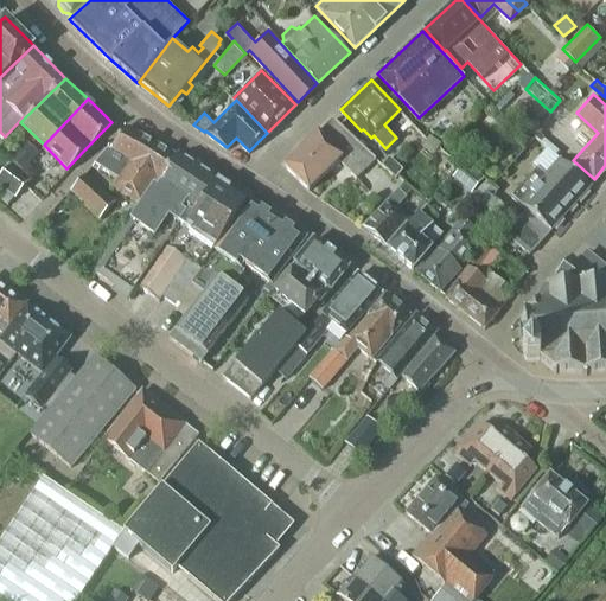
[(376,155),(333,116),(318,132),(318,130),(285,164),(308,187),(338,158),(356,176),(376,155)]
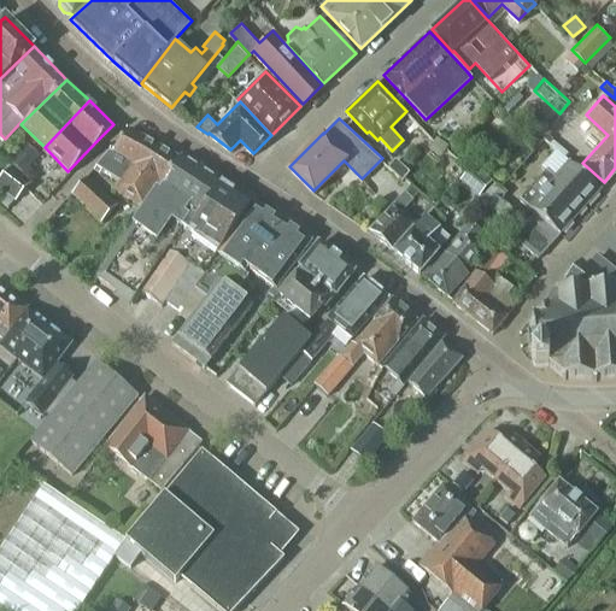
[(119,178),(147,137),(127,127),(112,148),(110,148),(97,164),(119,178)]
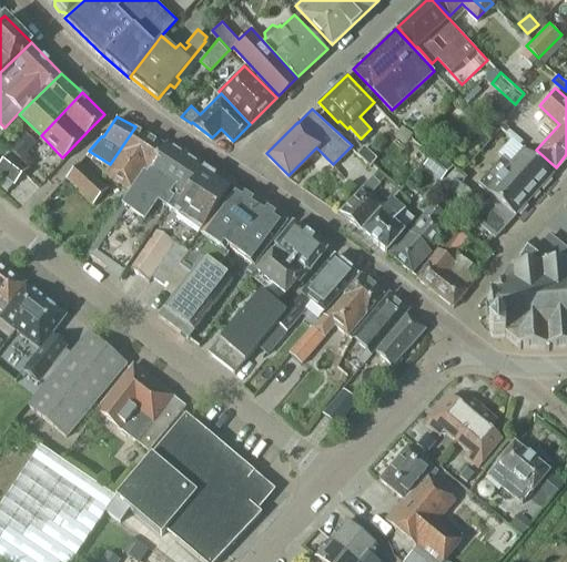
[(522,143),(525,139),(504,122),(500,125),(522,143)]
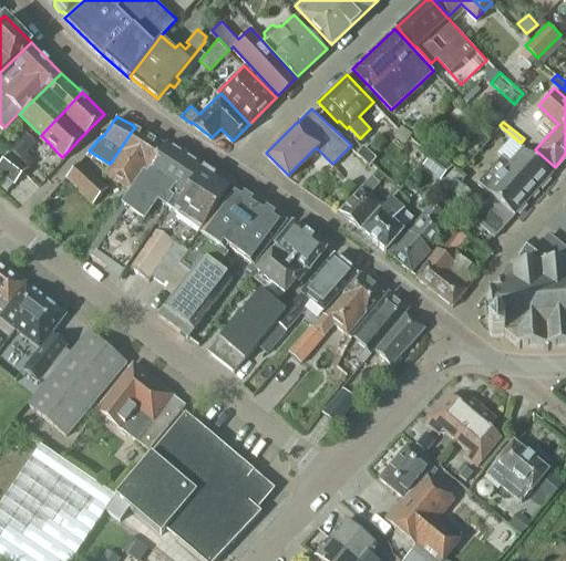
[(147,177),(165,144),(135,126),(110,164),(105,170),(132,189),(144,174),(147,177)]
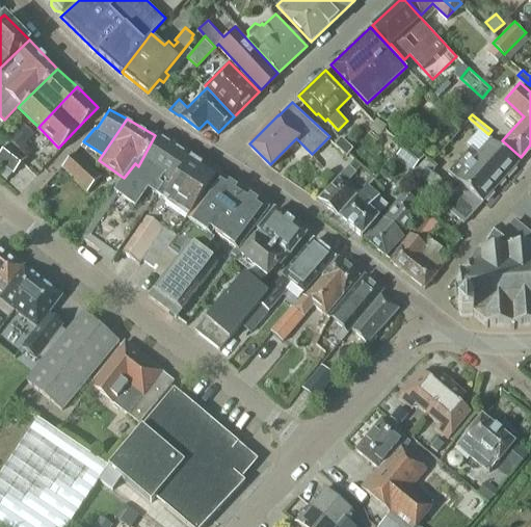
[(10,139),(9,141),(19,150),(20,148),(34,132),(24,122),(9,138),(10,139)]
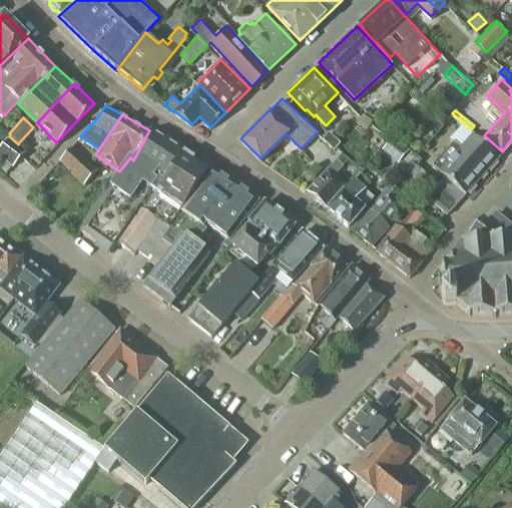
[(169,172),(184,151),(165,138),(164,139),(149,130),(133,160),(130,157),(119,171),(80,229),(110,250),(116,240),(158,177),(162,179),(168,172),(169,172)]
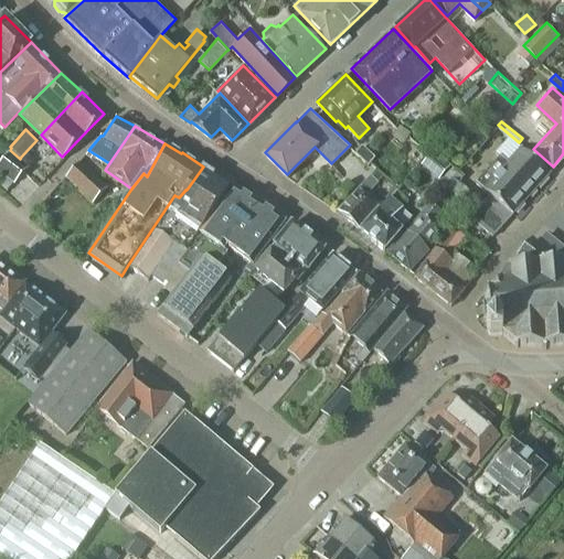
[(550,171),(521,146),(508,161),(500,153),(476,180),(511,213),(550,171)]
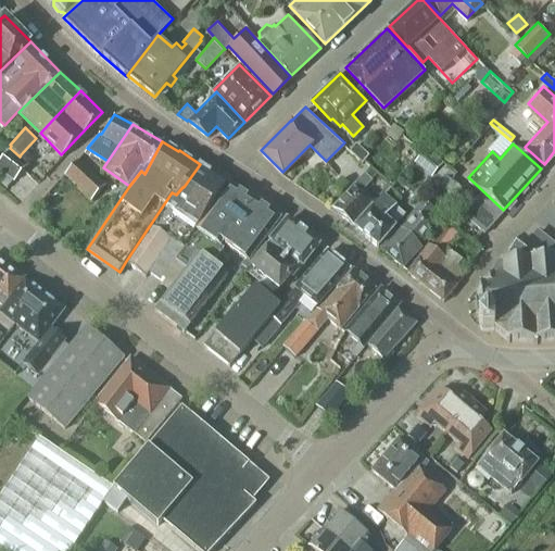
[(431,175),(444,161),(427,146),(414,159),(431,175)]
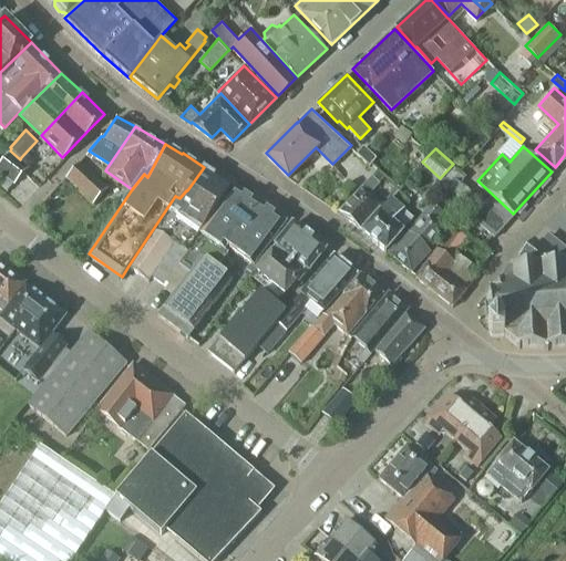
[(21,157),(20,159),(10,151),(0,160),(0,170),(6,176),(14,183),(30,165),(21,157)]
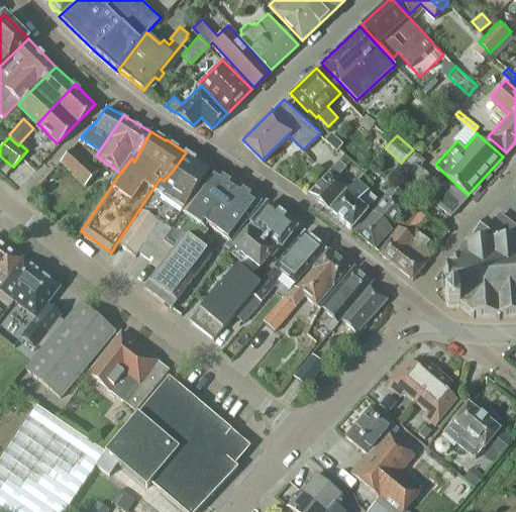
[(90,166),(93,163),(73,145),(59,162),(73,173),(84,160),(90,166)]
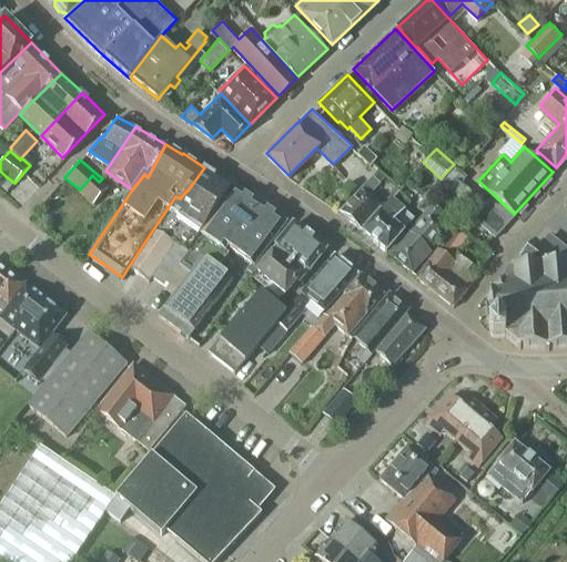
[(455,165),(449,172),(442,182),(459,195),(467,186),(461,181),(466,174),(455,165)]
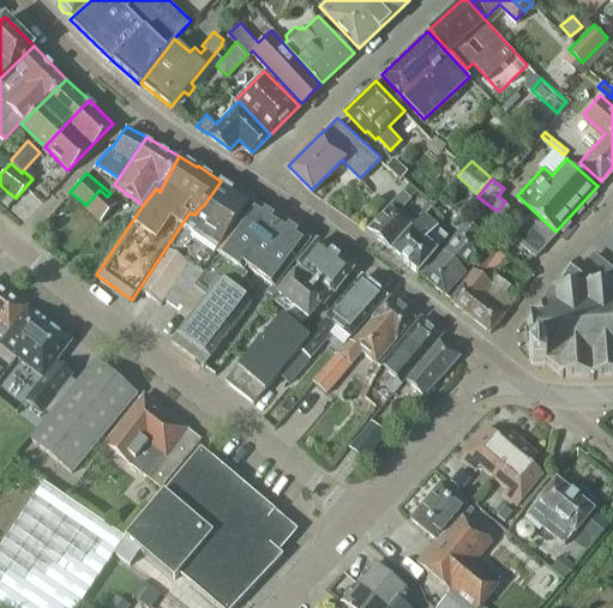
[(402,187),(401,187),(408,193),(415,186),(408,180),(402,187)]
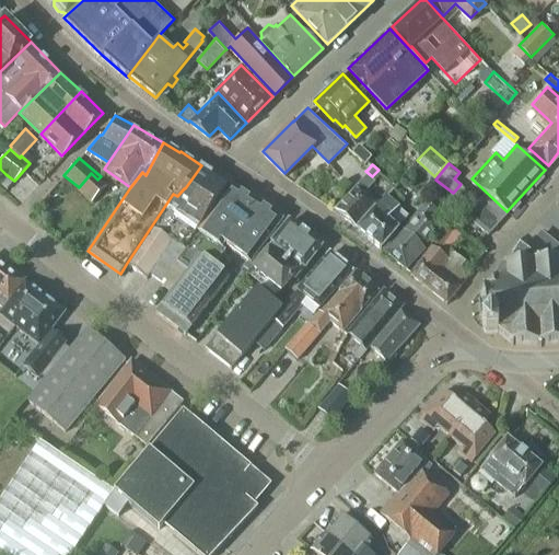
[(176,259),(229,183),(201,165),(185,188),(184,188),(177,196),(173,194),(127,263),(147,275),(150,270),(161,279),(176,259)]
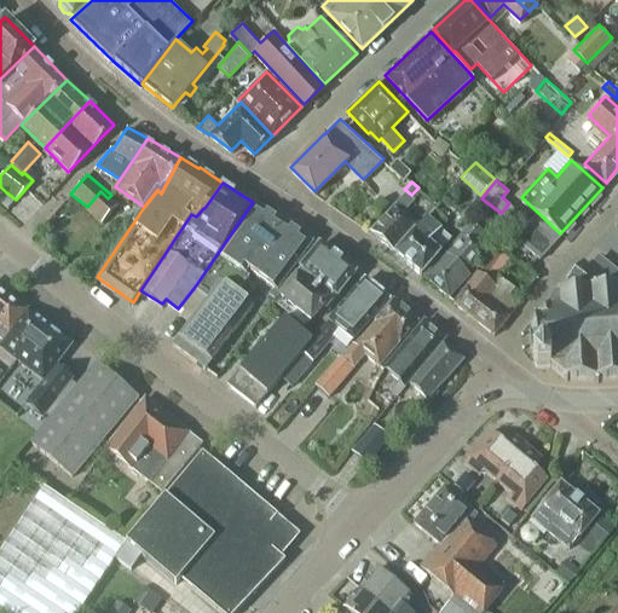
[(394,200),(369,229),(394,249),(417,223),(403,209),(414,197),(411,195),(404,189),(394,200)]
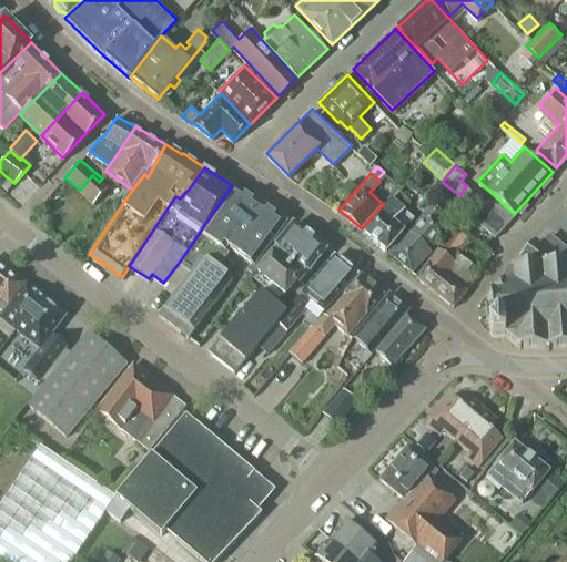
[(109,185),(102,179),(99,182),(92,175),(80,190),(93,202),(109,185)]
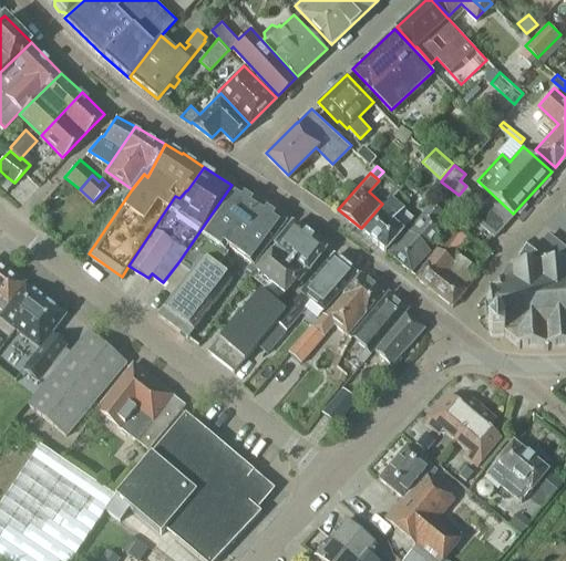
[(0,184),(8,190),(14,183),(6,176),(0,183),(0,184)]
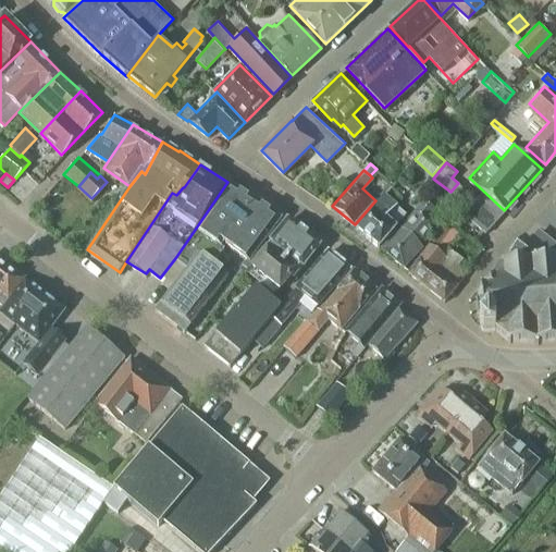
[(175,258),(160,278),(159,280),(170,287),(155,308),(184,330),(227,272),(214,261),(224,247),(222,245),(224,242),(248,260),(281,217),(252,198),(227,182),(175,258)]
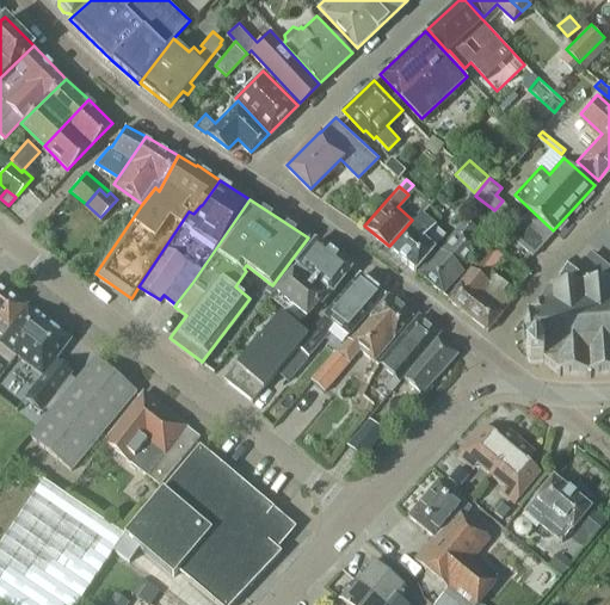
[(423,210),(390,247),(416,269),(448,230),(447,229),(436,221),(423,210)]
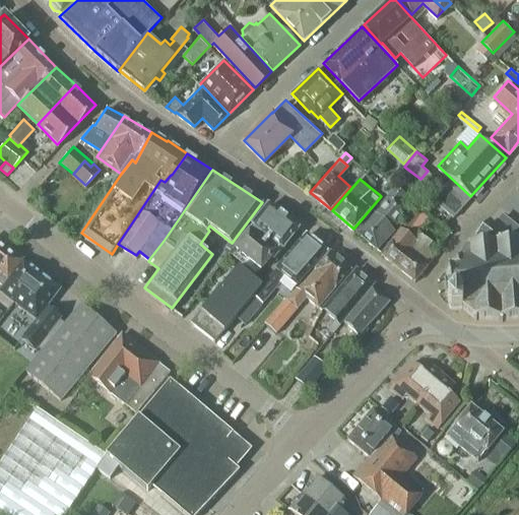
[(377,248),(394,228),(392,227),(405,211),(396,203),(405,192),(394,182),(391,186),(393,188),(357,231),(377,248)]
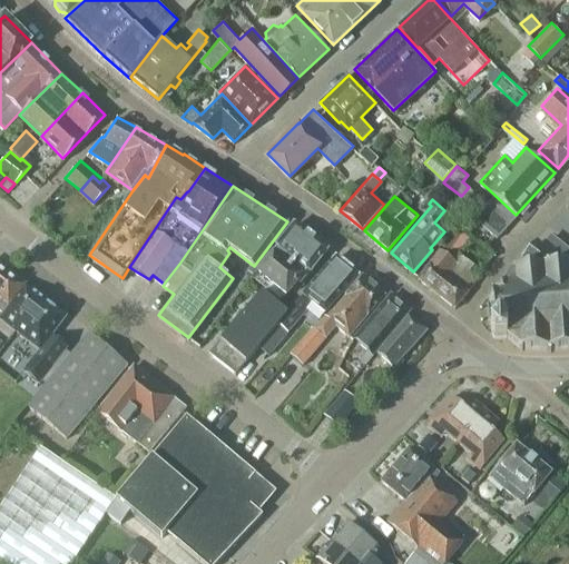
[(497,236),(509,223),(488,204),(476,217),(497,236)]
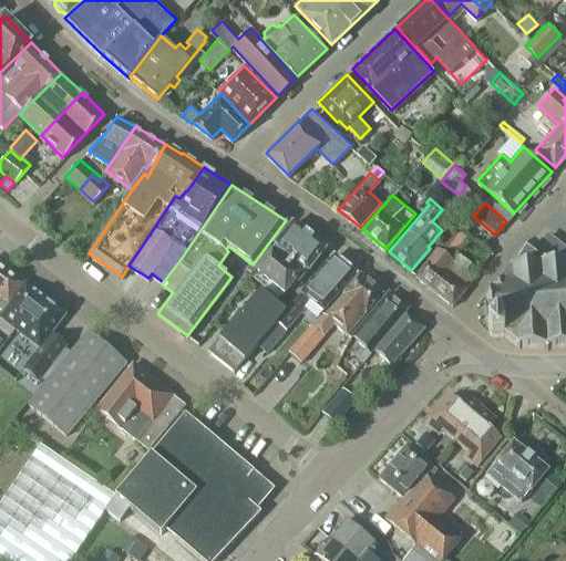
[(299,281),(326,247),(292,221),(274,241),(276,242),(255,267),(285,291),(295,278),(299,281)]
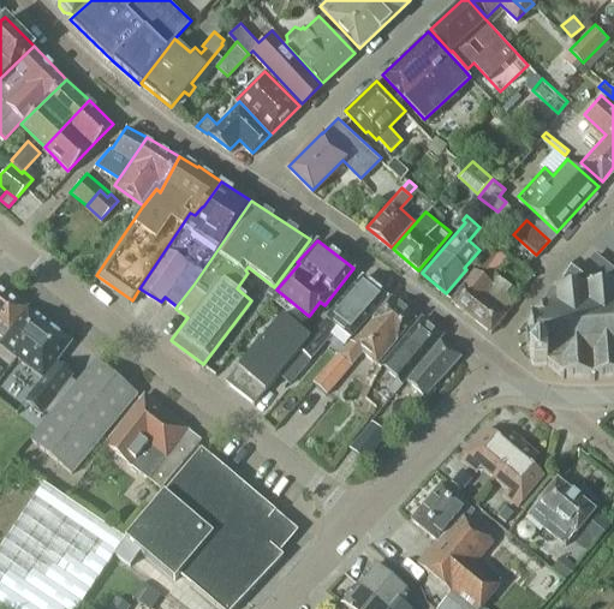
[(490,330),(505,312),(481,294),(492,280),(488,278),(507,252),(495,243),(451,299),(490,330)]
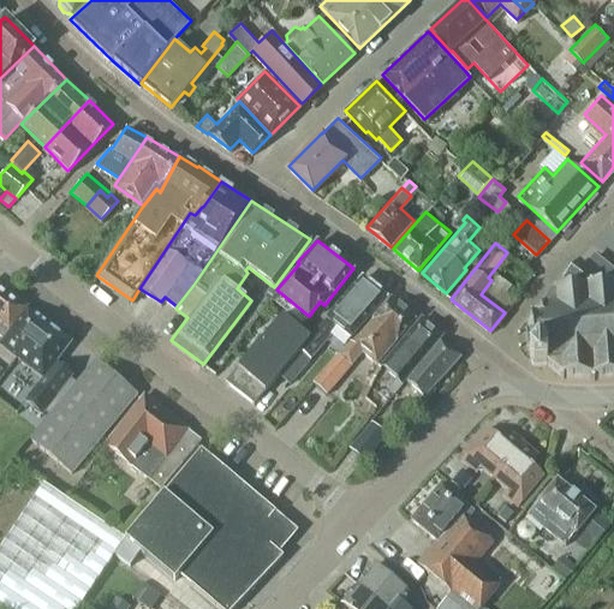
[(585,263),(579,258),(562,276),(564,286),(554,287),(554,288),(550,290),(542,305),(540,305),(541,315),(530,316),(528,320),(528,324),(525,324),(528,345),(529,345),(530,360),(534,363),(547,362),(560,372),(560,375),(564,374),(590,375),(591,377),(613,375),(613,281),(588,260),(585,263)]
